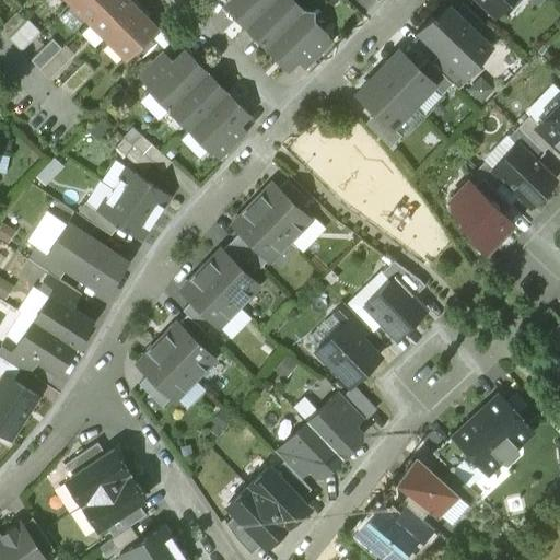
[(70,0),(69,2),(88,21),(108,0),(70,0)]
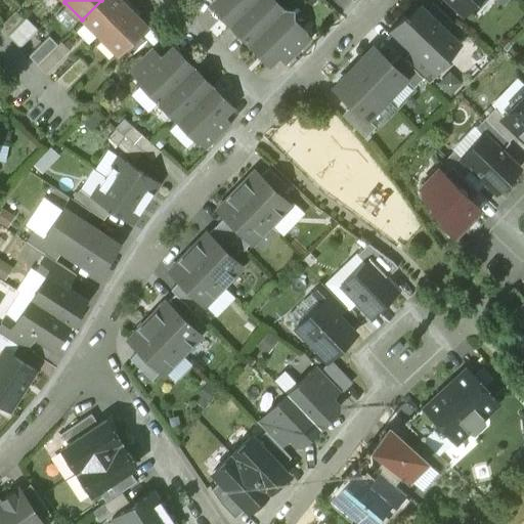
[(122,0),(101,0),(82,19),(98,38),(129,7),(122,0)]
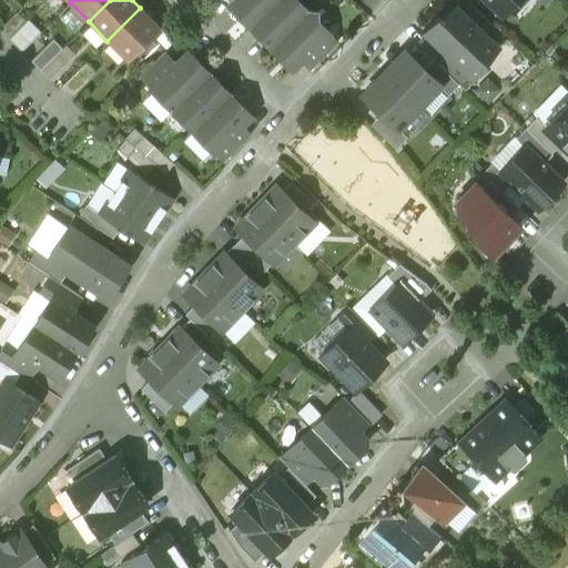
[(233,0),(229,6),(232,9),(231,11),(235,16),(239,16),(250,27),(275,0),(233,0)]
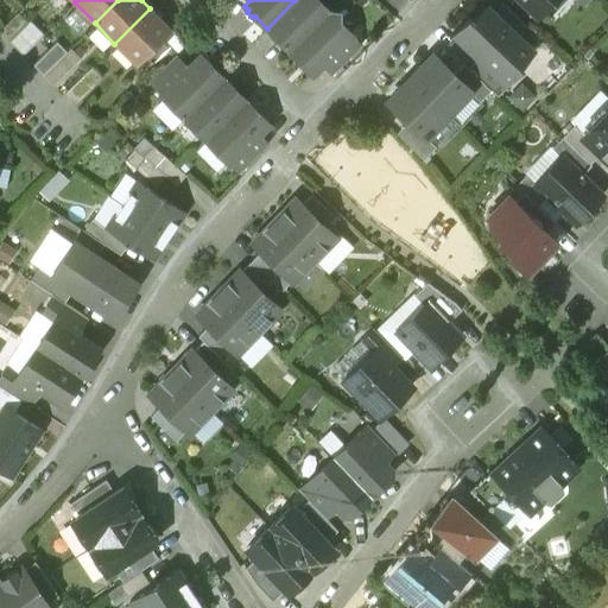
[(328,12),(316,0),(295,0),(267,29),(270,32),(270,35),(274,39),(277,39),(289,51),(328,12)]
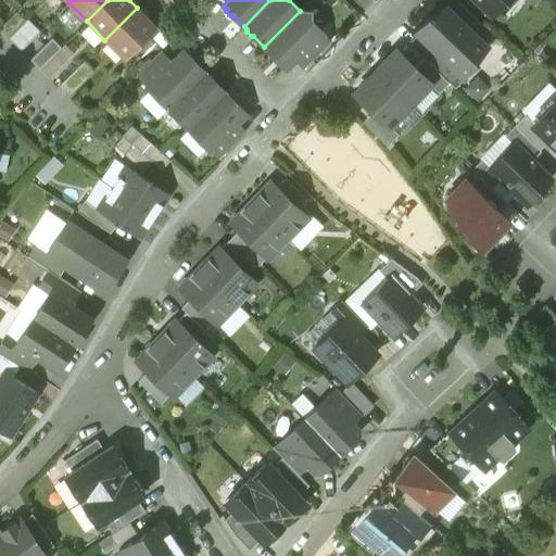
[(477,0),(492,14),(505,0),(477,0)]
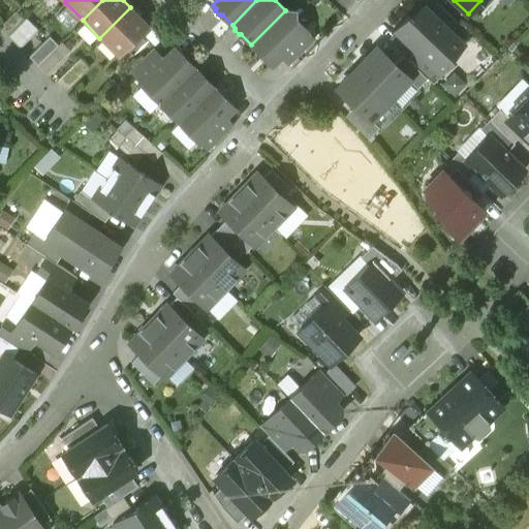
[(422,5),(410,17),(407,13),(393,29),(415,50),(439,73),(440,72),(454,58),(452,57),(463,44),(422,5)]
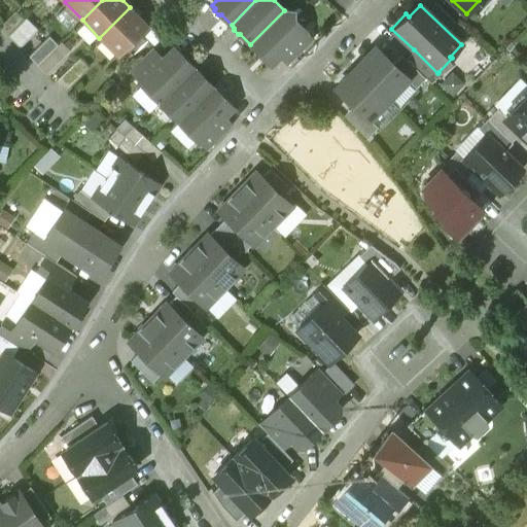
[(130,7),(99,38),(116,56),(147,25),(130,7)]
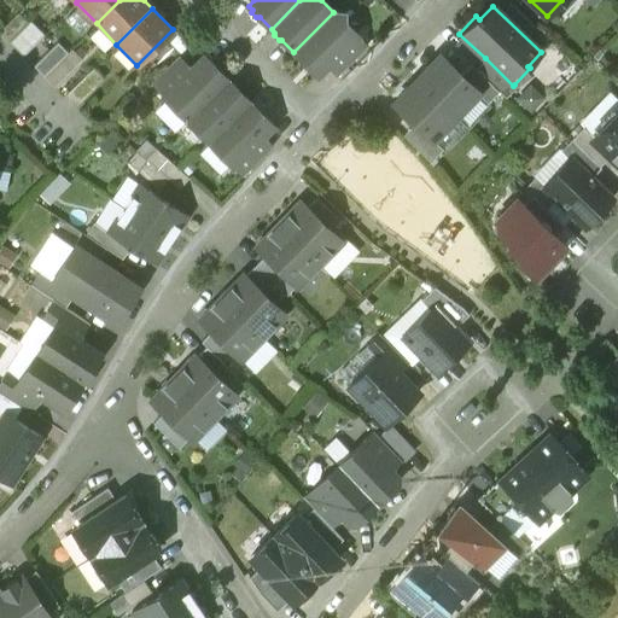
[(17,12),(0,29),(0,33),(9,41),(28,23),(17,12)]
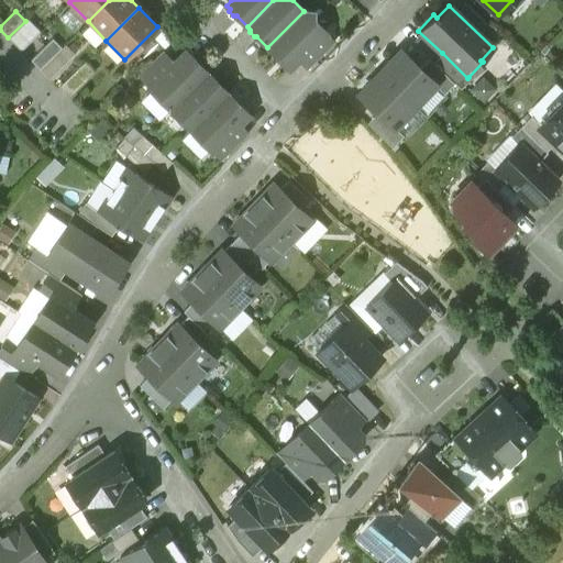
[(304,11),(267,47),(278,58),(278,61),(282,65),(285,64),(288,68),(297,59),(324,32),(312,20),(313,11),(304,11)]
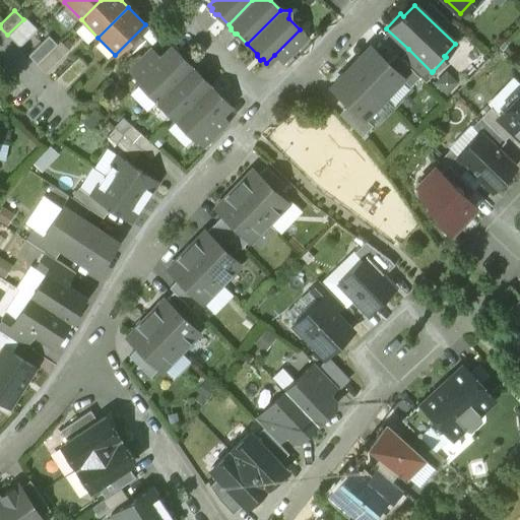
[(23,19),(7,35),(18,47),(37,29),(24,17),(23,19)]
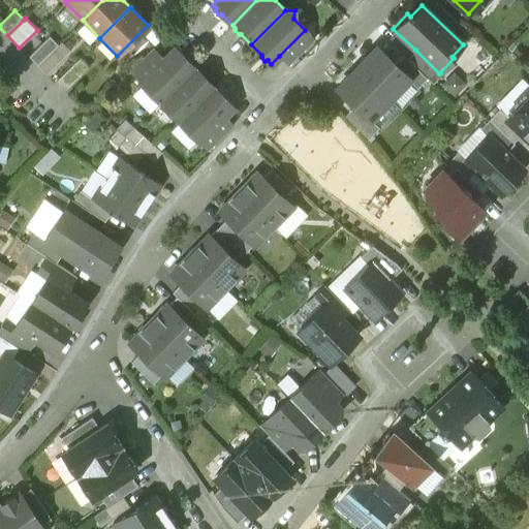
[(305,30),(279,56),(287,65),(314,38),(305,30)]
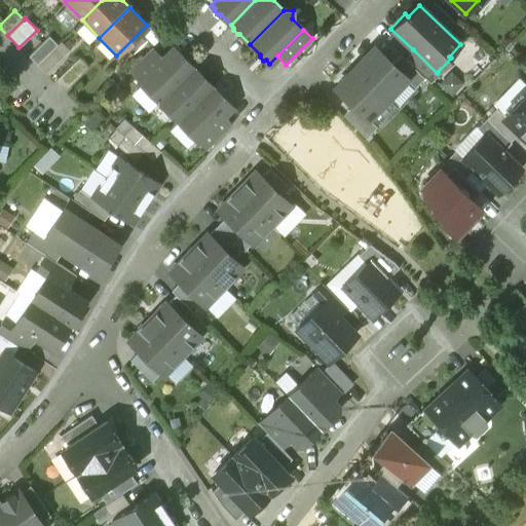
[(48,36),(28,57),(37,65),(57,44),(48,36)]
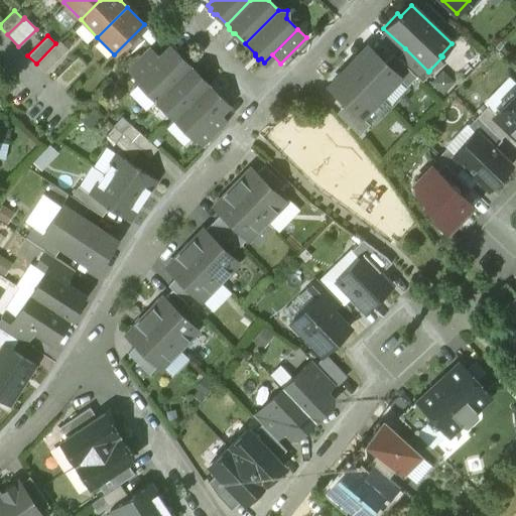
[(36,63),(44,73),(68,49),(59,41),(55,43),(36,63)]
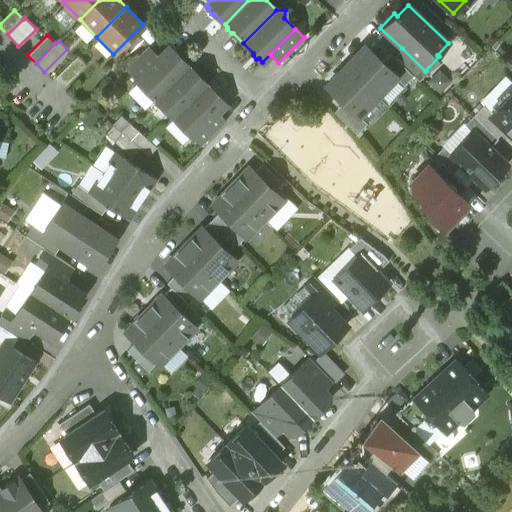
[(381,62),(364,45),(344,65),(376,96),(395,76),(396,75),(381,62)]
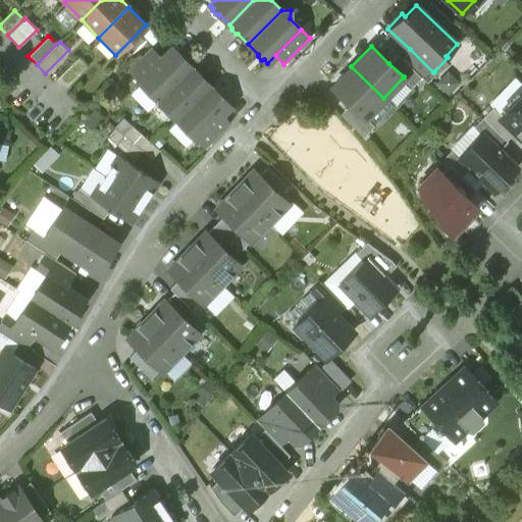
[(150,47),(126,70),(138,82),(161,58),(150,47)]
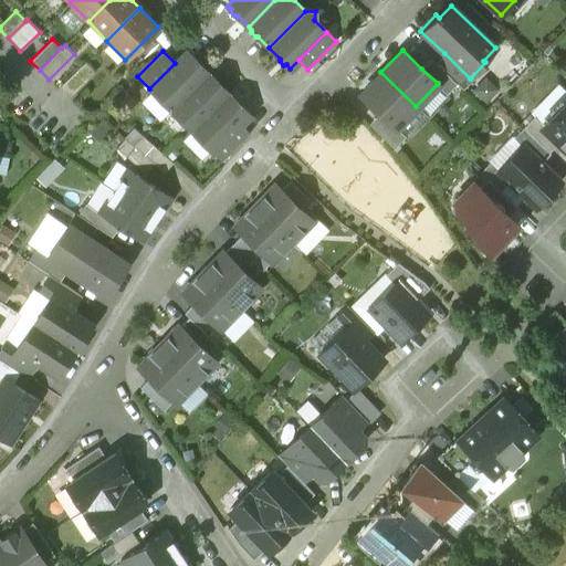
[(175,63),(149,88),(170,109),(207,73),(196,62),(197,60),(192,55),(190,55),(186,52),(175,63)]
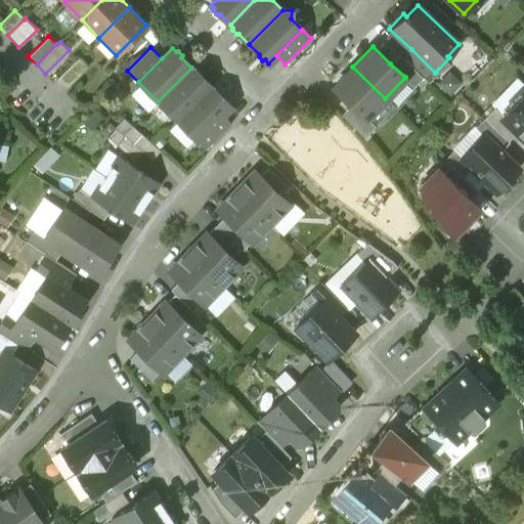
[(435,73),(411,49),(403,58),(423,77),(428,83),(437,73),(436,72),(435,73)]
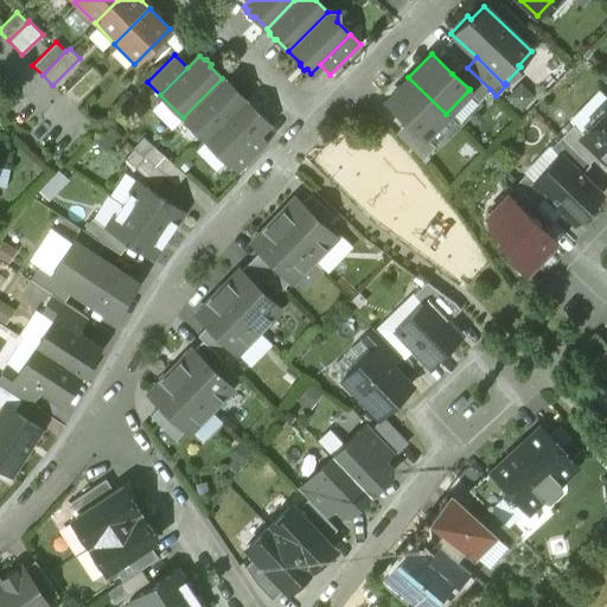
[(467,68),(461,63),(452,74),(470,89),(468,90),(478,101),(490,89),(467,68)]
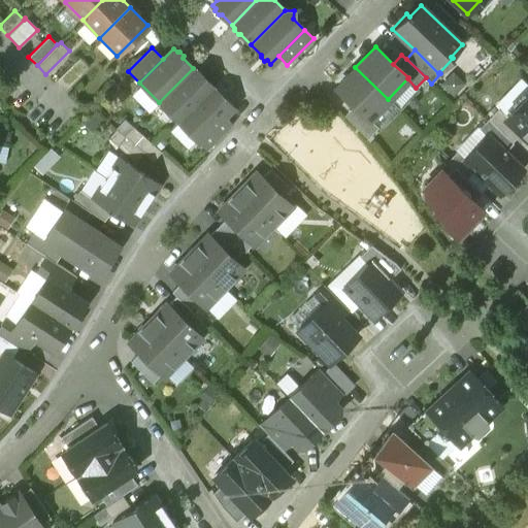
[(388,99),(355,67),(335,88),(353,105),(368,120),(369,119),(388,99)]
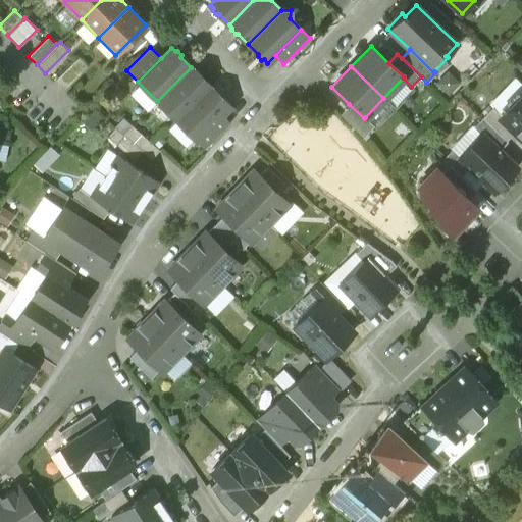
[(191,67),(157,101),(175,120),(210,87),(200,76),(200,73),(196,70),(194,70),(191,67)]
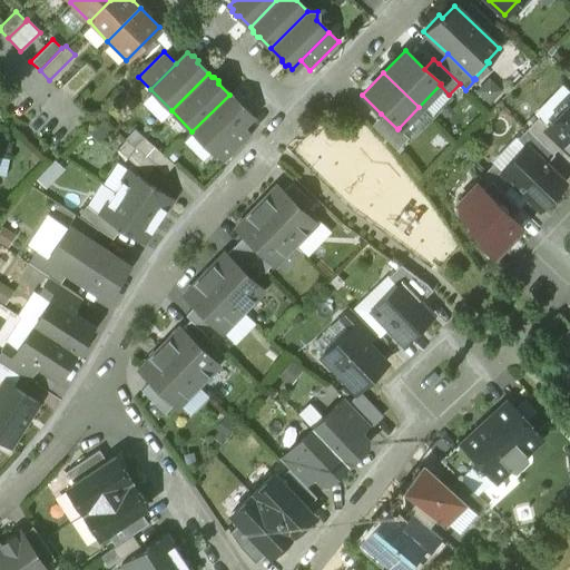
[(489,78),(477,91),(488,102),(500,89),(489,78)]
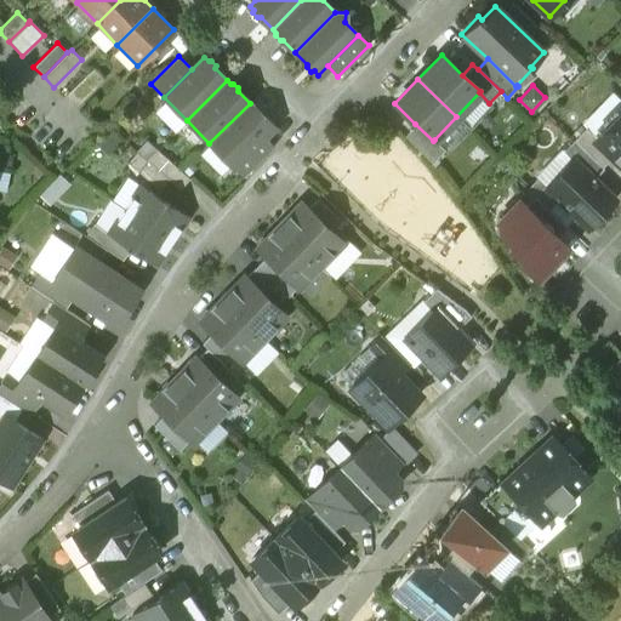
[(250,103),(209,143),(232,166),(263,136),(273,126),(268,123),(269,119),(265,115),(262,115),(250,103)]
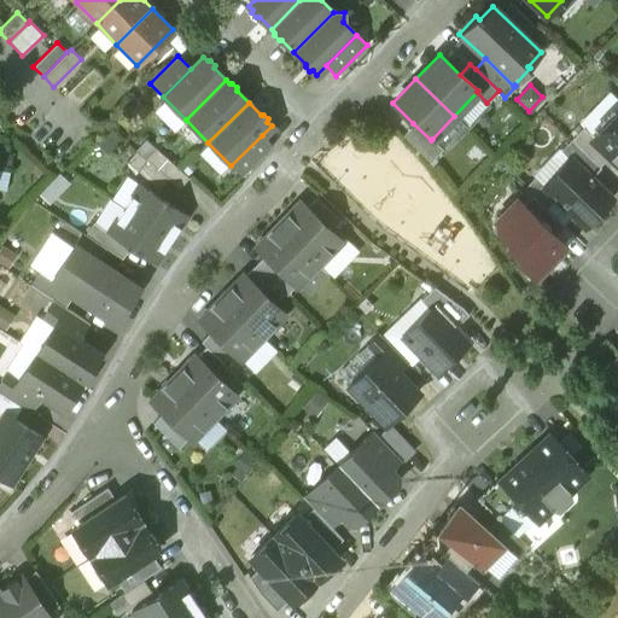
[(617,110),(593,136),(592,139),(610,156),(617,164),(617,110)]
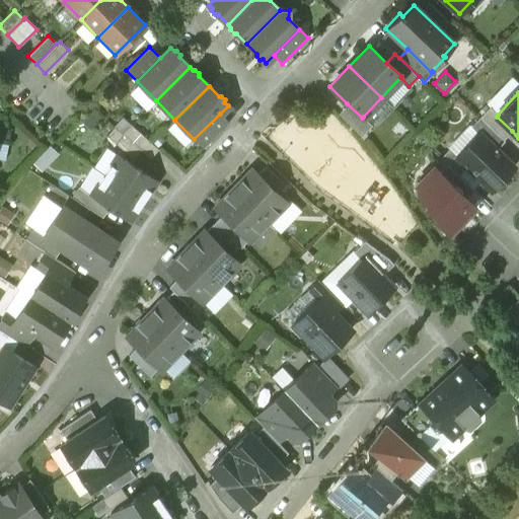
[(362,118),(347,103),(338,113),(361,136),(371,125),(363,117),(362,118)]
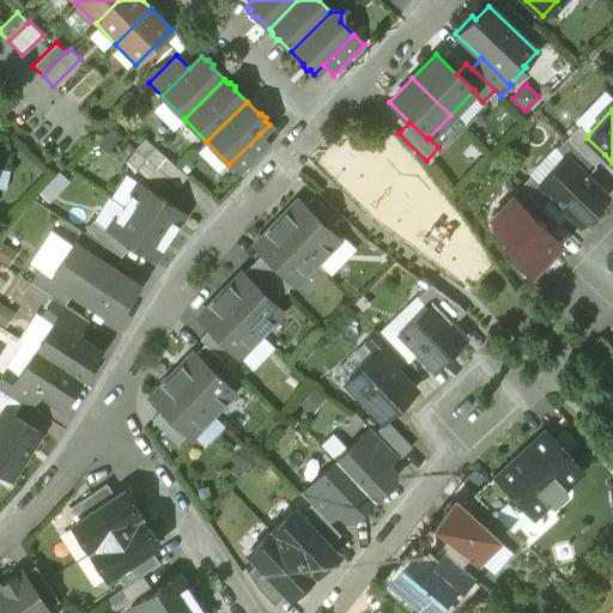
[(605,155),(587,138),(588,135),(578,126),(566,138),(594,165),(605,155)]
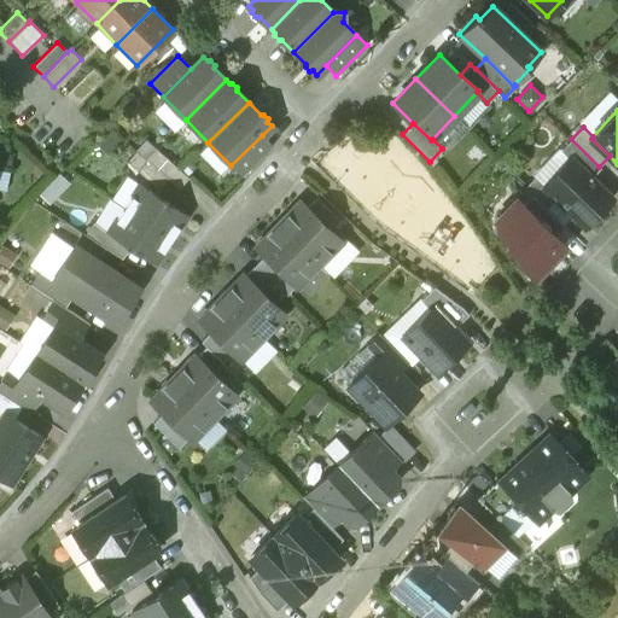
[(262,135),(231,165),(242,175),(272,145),(262,135)]
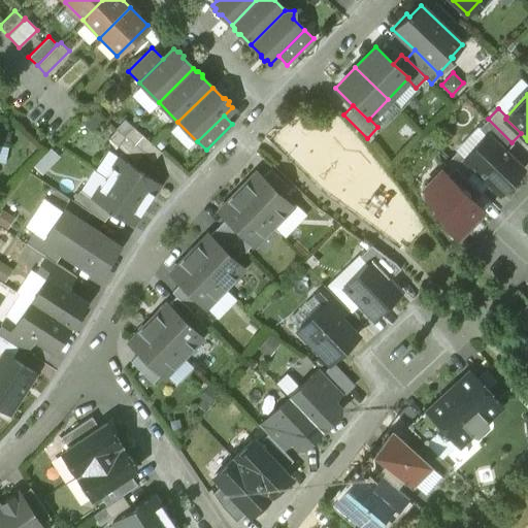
[(512,142),(488,119),(479,129),(487,137),(488,136),(504,153),(513,143),(512,142)]
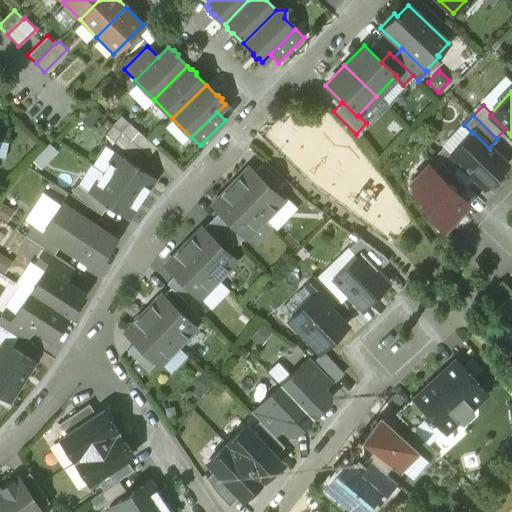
[(129,123),(121,132),(121,133),(139,149),(145,153),(153,145),(129,123)]
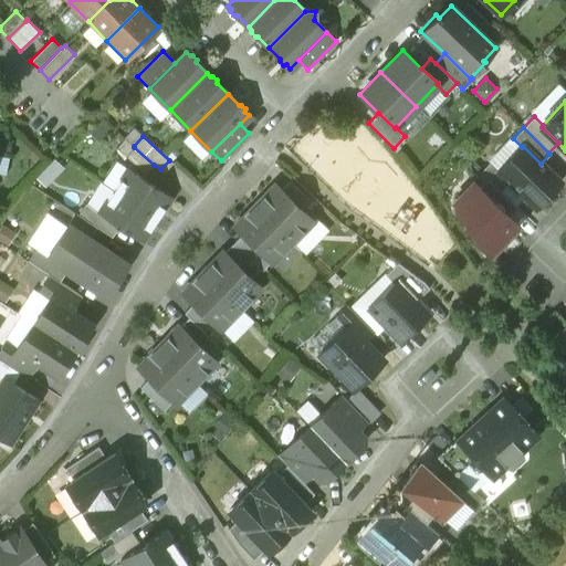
[(124,138),(115,148),(125,156),(134,147),(134,146),(124,138)]
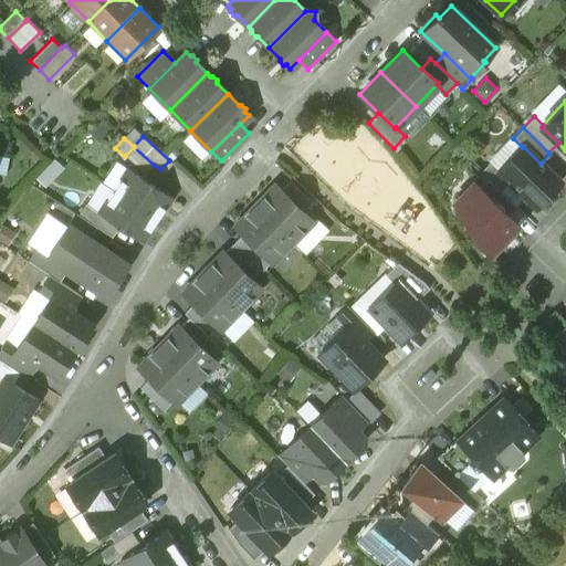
[(500,170),(499,171),(509,181),(535,207),(559,181),(541,164),(523,146),(522,147),(500,170)]
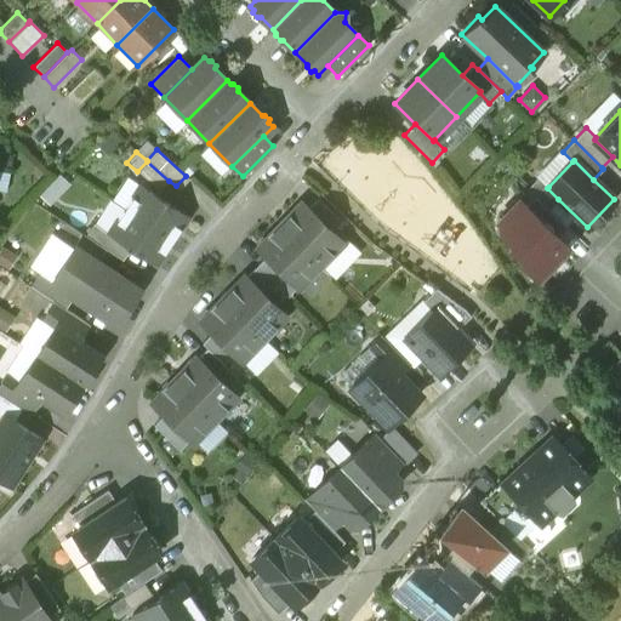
[(169,181),(147,161),(137,171),(159,192),(169,181)]
